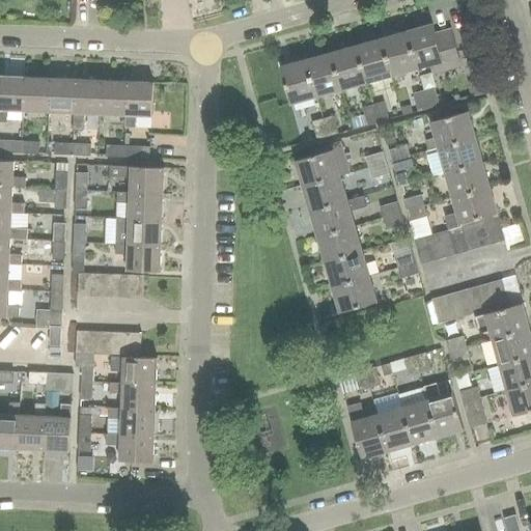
[(435,32),(431,24),(407,30),(417,68),(429,64),(431,74),(460,65),(450,28),(435,32)]
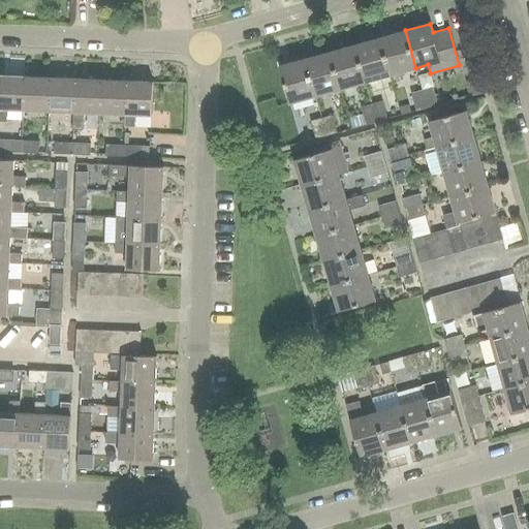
[(391,74),(415,68),(405,30),(380,37),(391,74)]
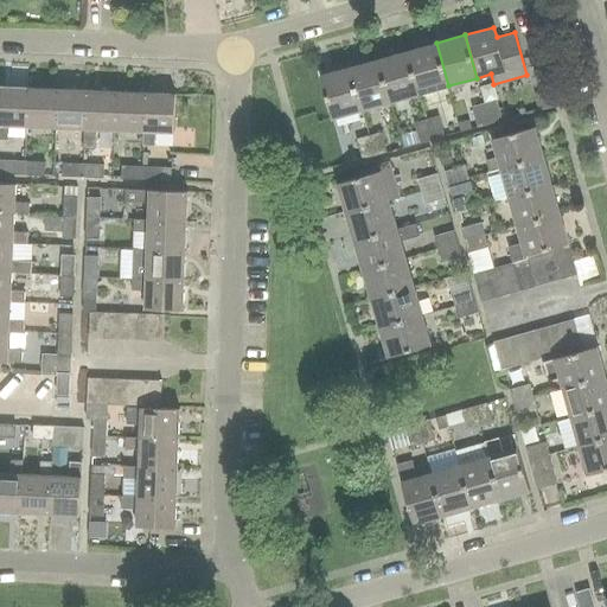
[(419,94),(448,85),(436,43),(407,51),(419,94)]
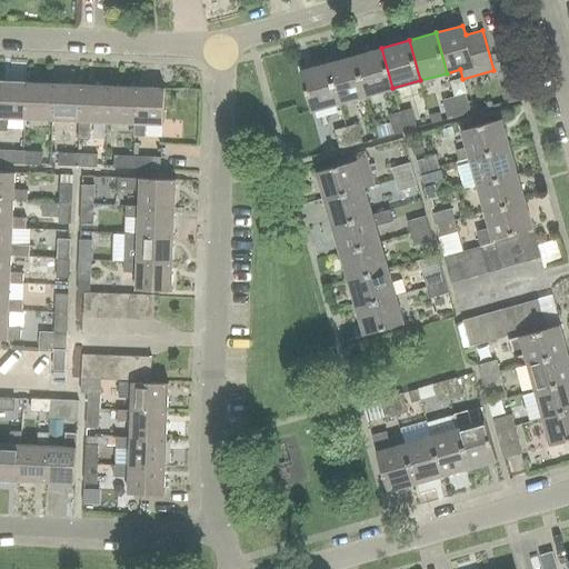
[(367,95),(392,88),(381,48),(355,55),(367,95)]
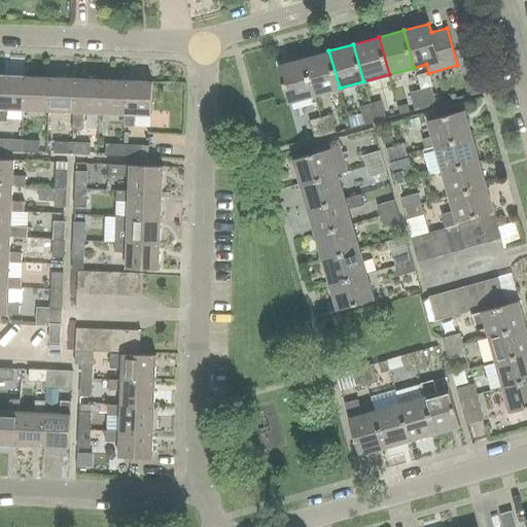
[(314,95),(340,88),(328,50),(304,58),(314,95)]
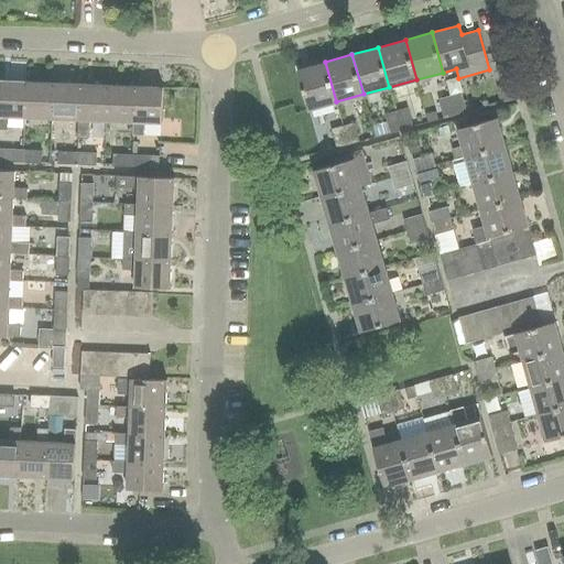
[(308,109),(336,101),(325,62),(297,69),(308,109)]
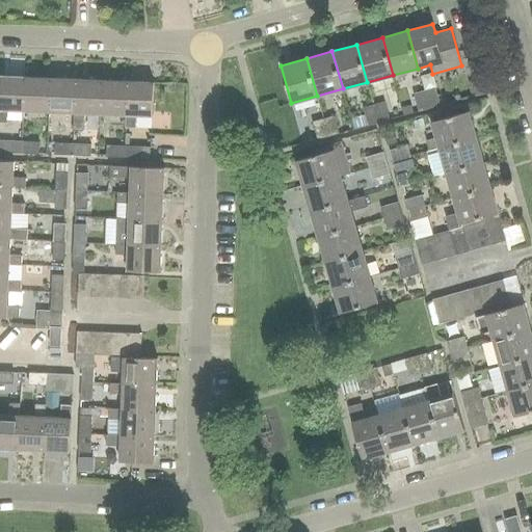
[(22,111),(23,77),(0,76),(0,123),(6,124),(6,111),(22,111)]
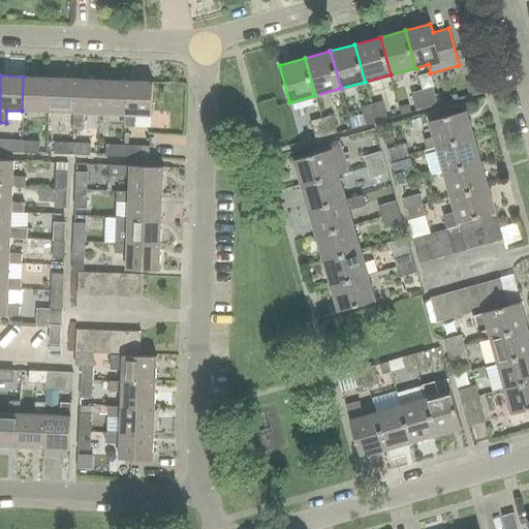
[(48,112),(49,78),(23,76),(22,111),(48,112)]
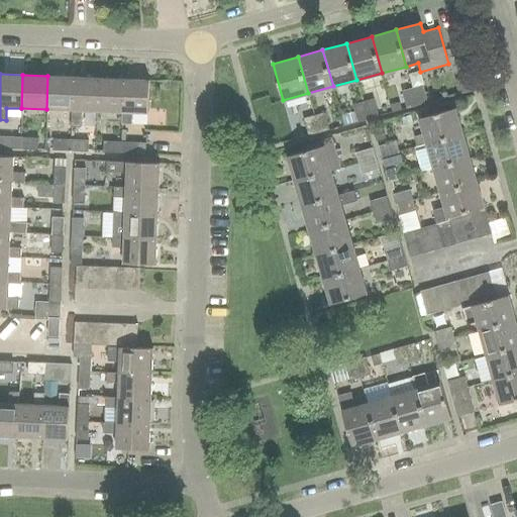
[(72,110),(73,77),(47,76),(46,109),(72,110)]
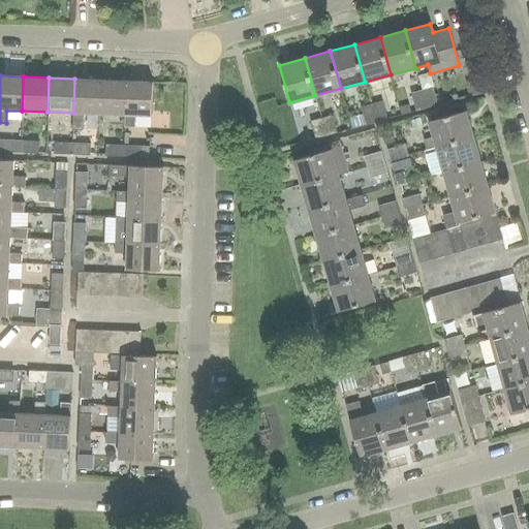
[(99,114),(100,80),(74,79),(73,113),(72,130),(84,130),(84,114),(99,114)]
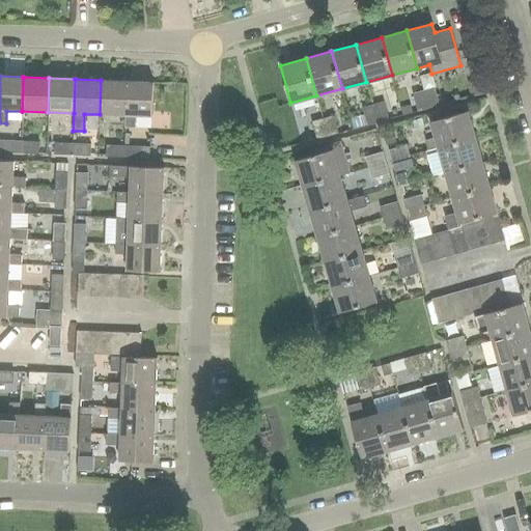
[(124,115),(127,81),(101,80),(100,114),(124,115)]
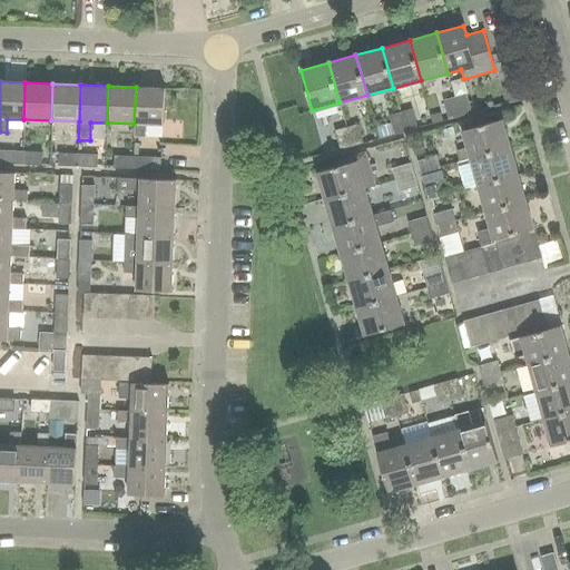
[(136,87),(134,124),(134,137),(146,137),(146,125),(164,125),(165,88),(136,87)]
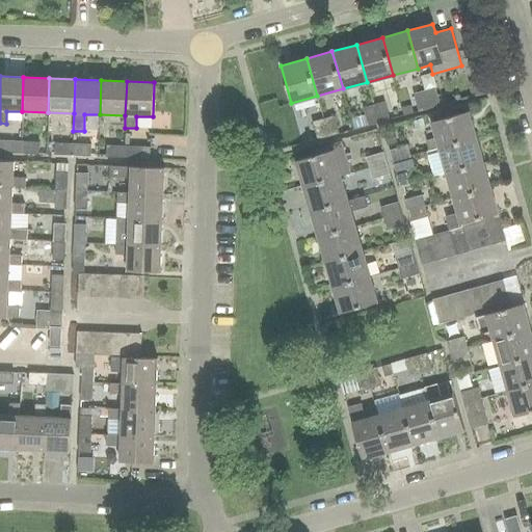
[(424,90),(429,108),(440,105),(435,88),(424,90)]
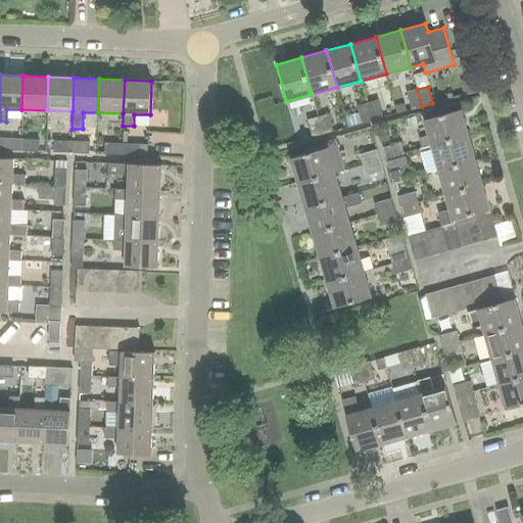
[(412,108),(422,106),(417,89),(408,92),(412,108)]
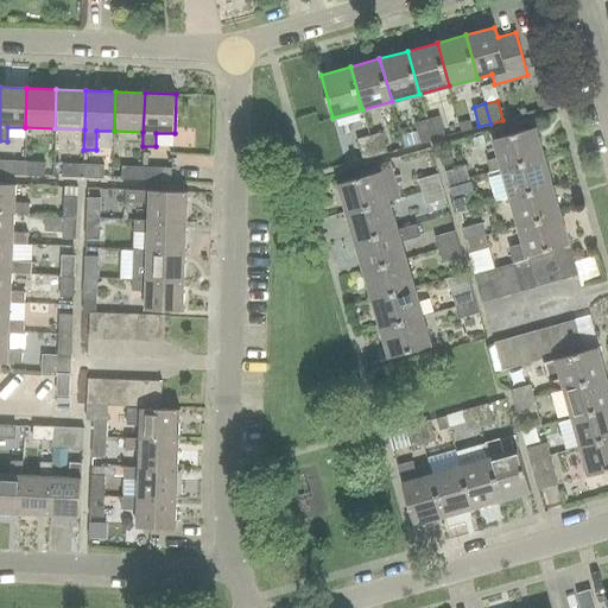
[(426,119),(432,139),(445,135),(439,115),(426,119)]
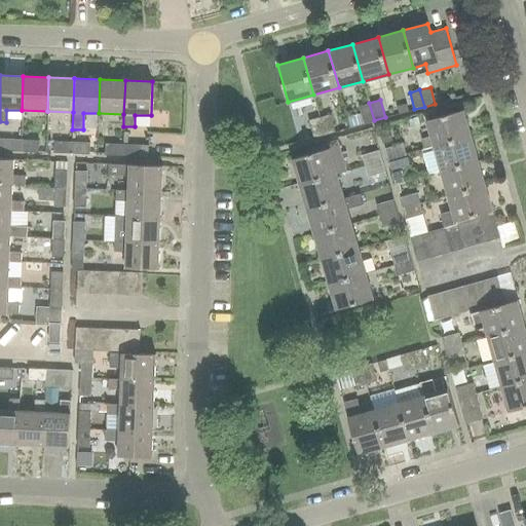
[(364,123),(374,120),(369,103),(359,106),(364,123)]
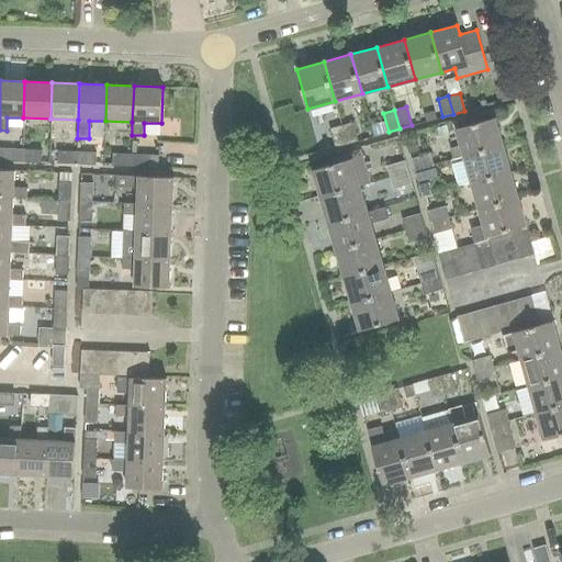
[(464,155),(503,144),(495,116),(457,127),(461,145),(450,148),(452,158),(464,155)]
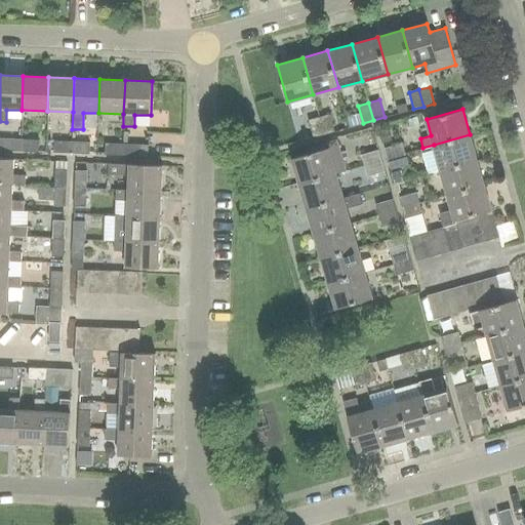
[(319,117),(324,137),(335,134),(330,114),(319,117)]
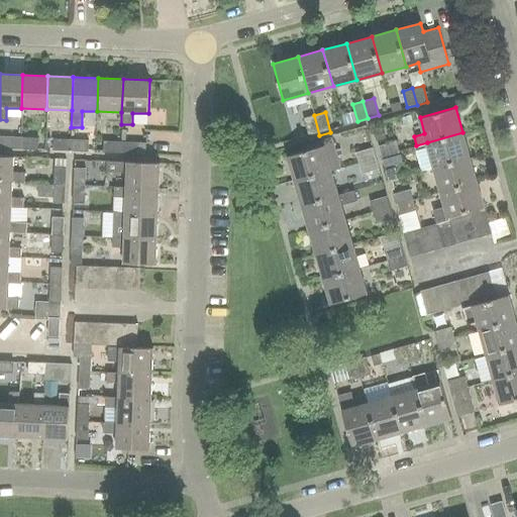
[(309,137),(319,135),(314,115),(304,117),(309,137)]
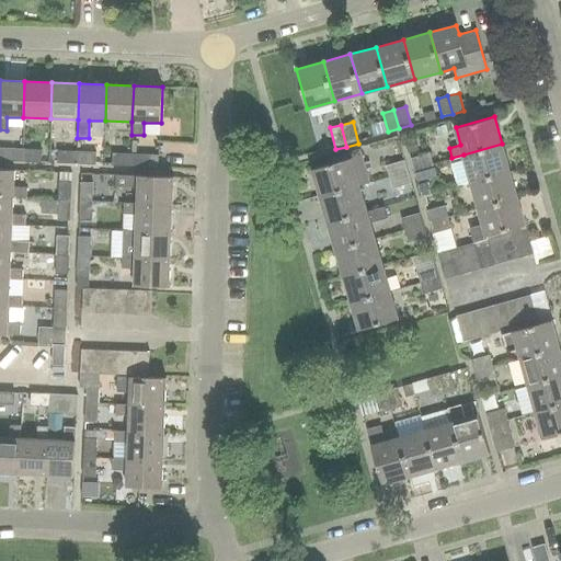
[(471,181),(510,170),(502,144),(464,155),(471,181)]
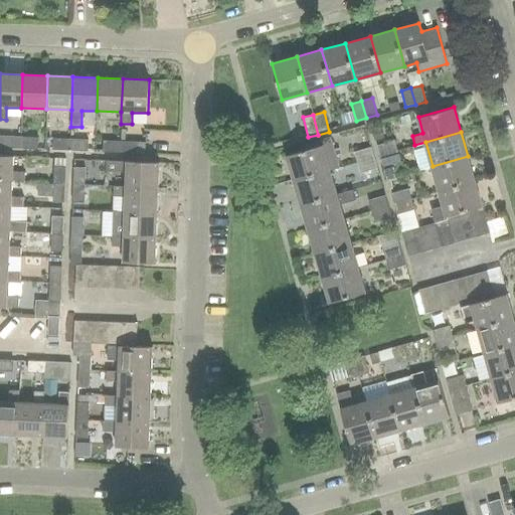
[(0,147),(20,149),(20,138),(0,137),(0,147)]
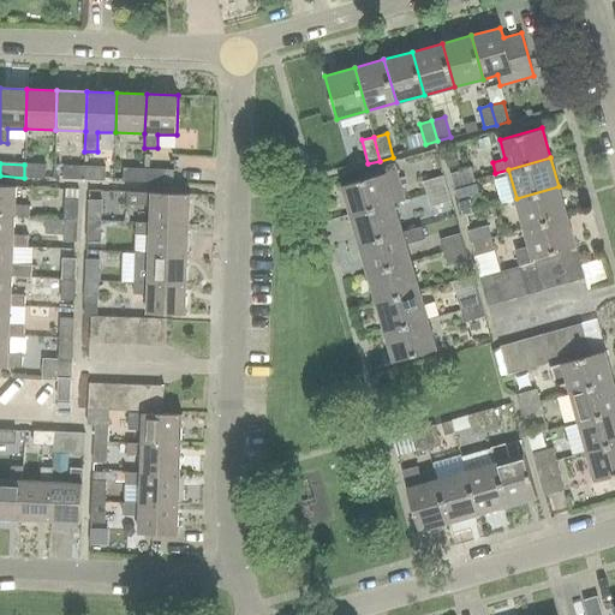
[(24,165),(24,178),(45,178),(45,166),(24,165)]
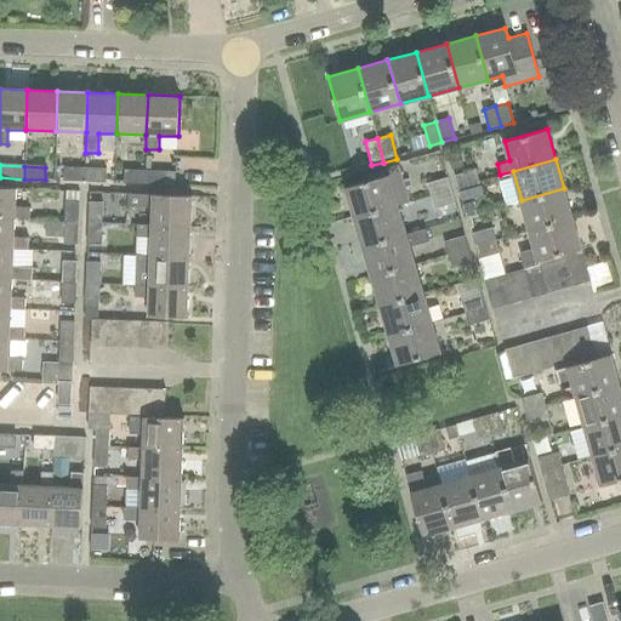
[(355,217),(399,205),(398,204),(409,201),(399,166),(369,175),(370,181),(347,187),(355,217)]
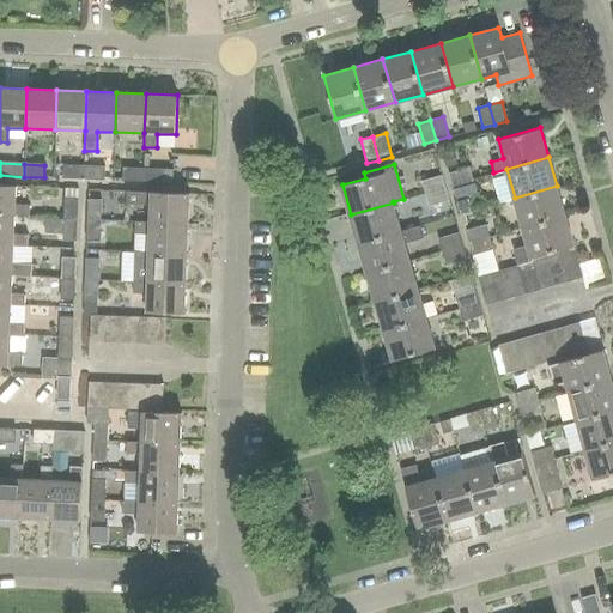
[(83,180),(84,167),(62,165),(62,178),(83,180)]
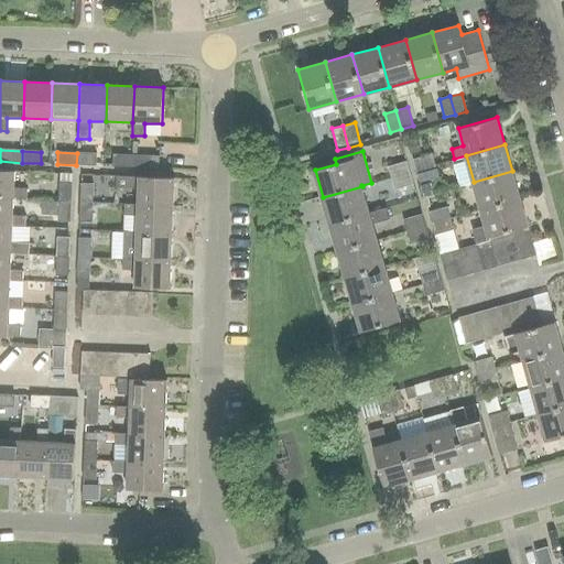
[(77,153),(76,165),(96,165),(96,153),(77,153)]
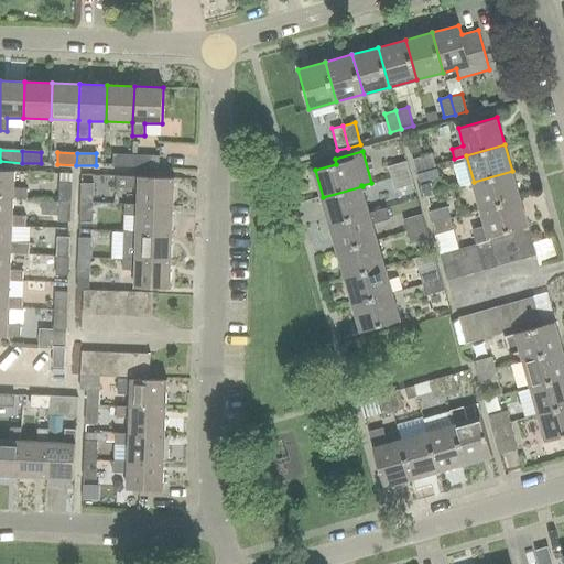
[(131,166),(131,155),(112,154),(111,166),(131,166)]
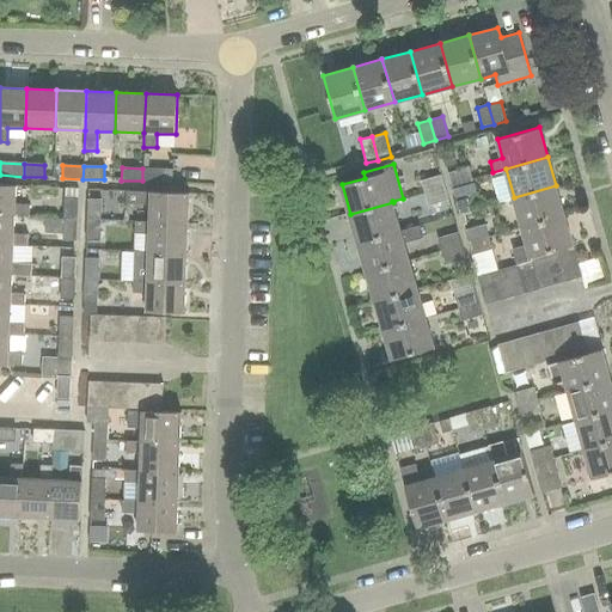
[(451,184),(472,178),(469,167),(448,173),(451,184)]
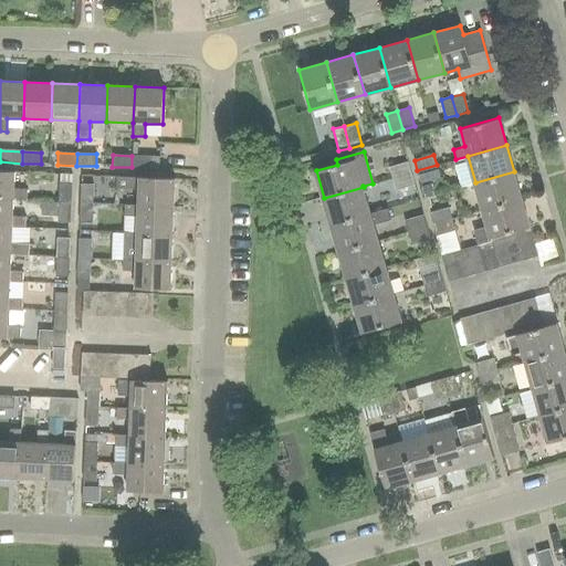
[(132,167),(158,168),(159,157),(132,156),(132,167)]
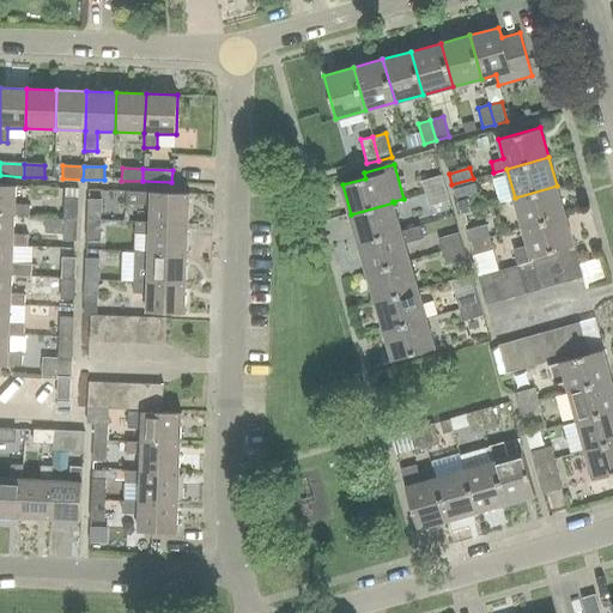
[(425,193),(444,187),(442,175),(423,181),(425,193)]
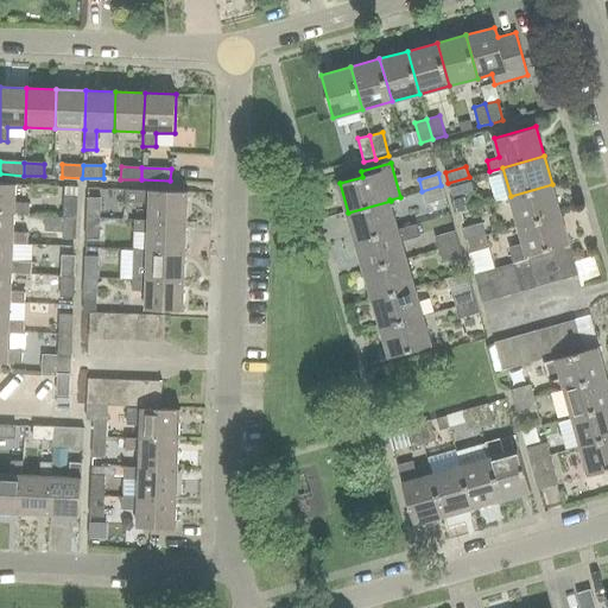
[(469,177),(448,183),(453,197),(473,191),(469,177)]
